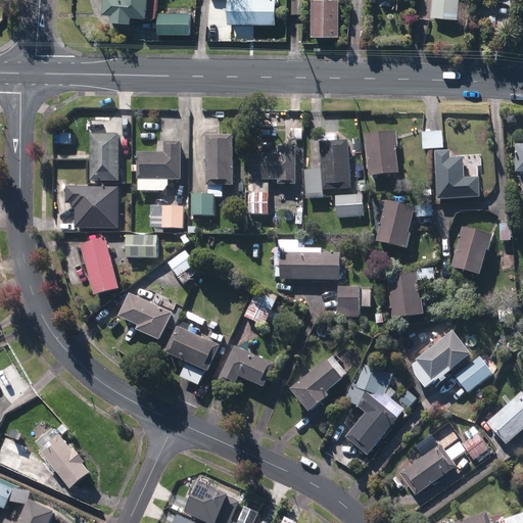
[(110,25),(129,26),(130,18),(146,20),(147,0),(102,0),(101,16),(111,17),(110,25)]
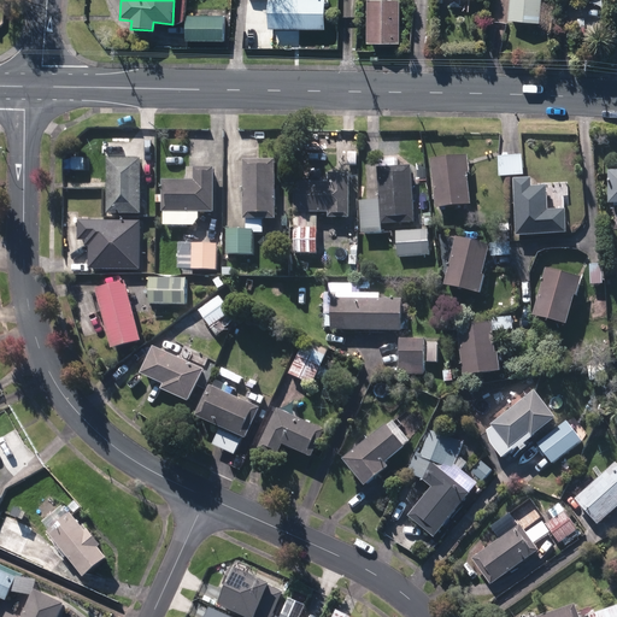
[(269,0),(269,29),(324,30),(324,0),(269,0)]
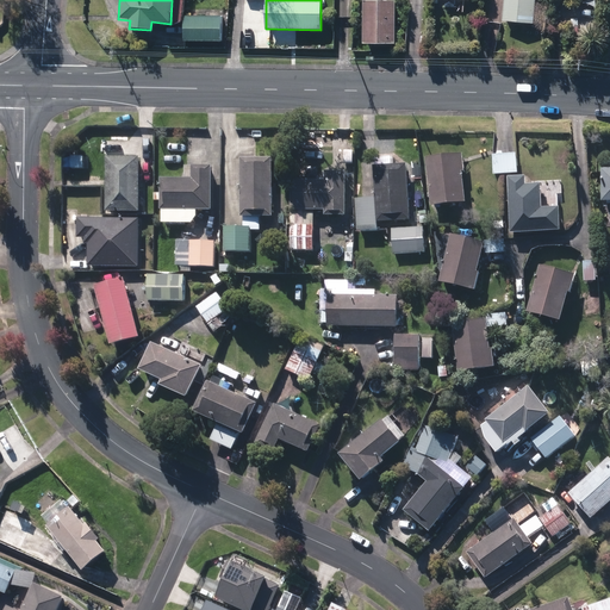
[(504,0),(503,24),(533,26),(535,0),(504,0)]
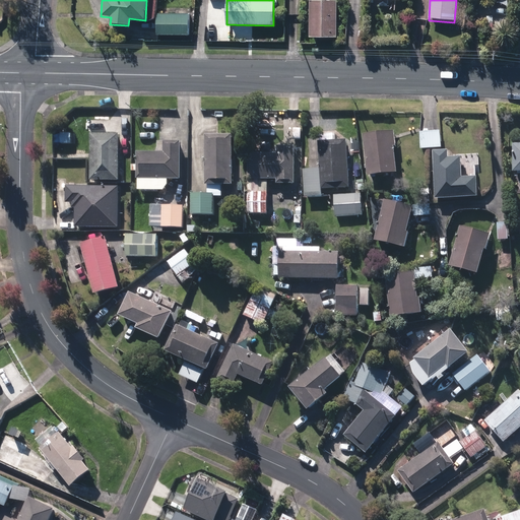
[(309,40),(336,40),(336,2),(310,2),(309,40)]
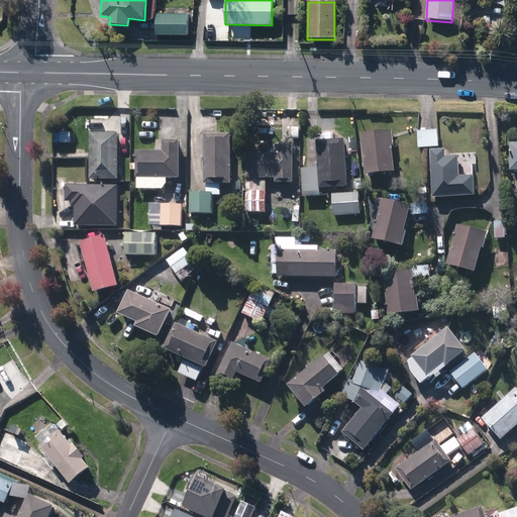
[(156,35),(188,36),(188,14),(156,13),(156,35)]
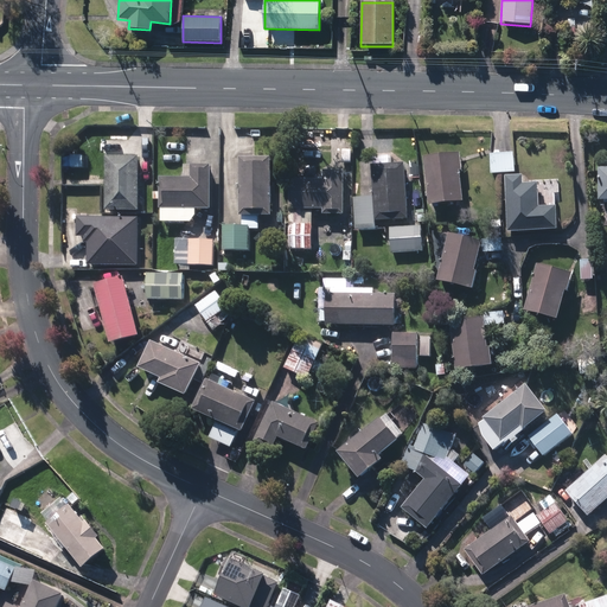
[(423,158),(429,206),(464,203),(459,172),(461,172),(460,154),(423,158)]
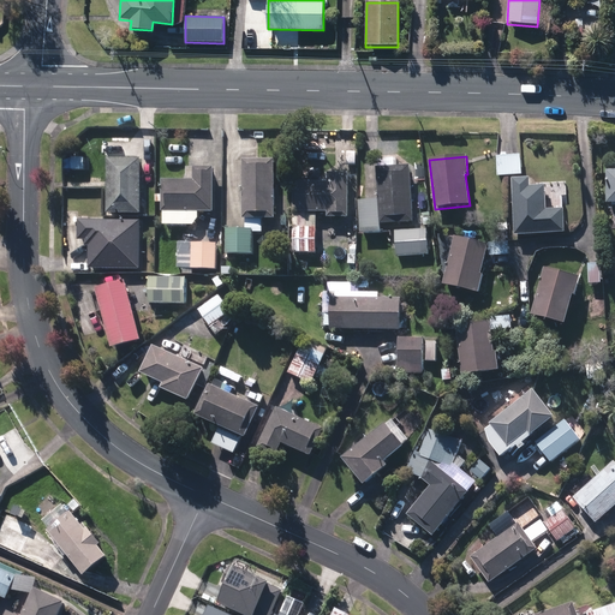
[(496,157),(497,178),(521,175),(520,156),(496,157)]
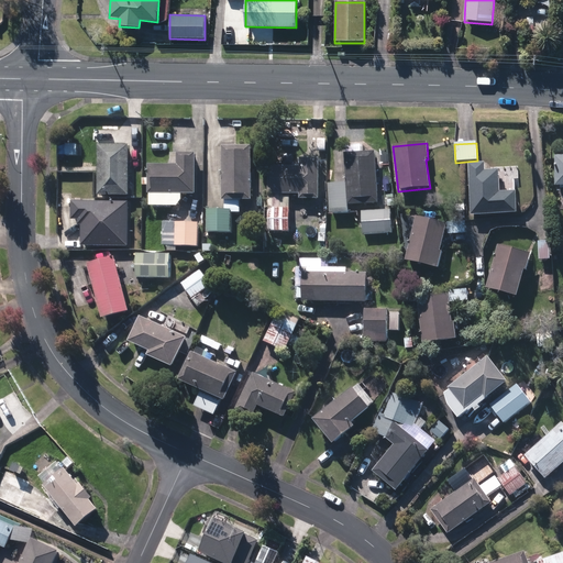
[(98,196),(128,197),(129,146),(98,145),(98,196)]
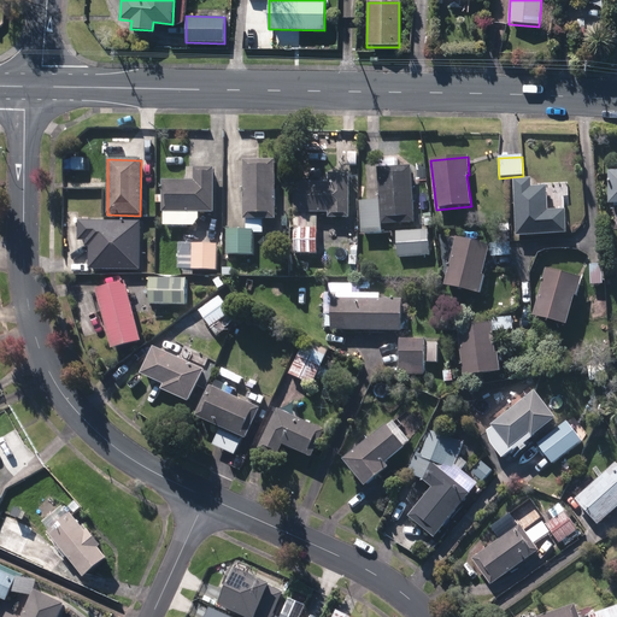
[(244,162),(245,221),(276,219),(275,160),(244,162)]
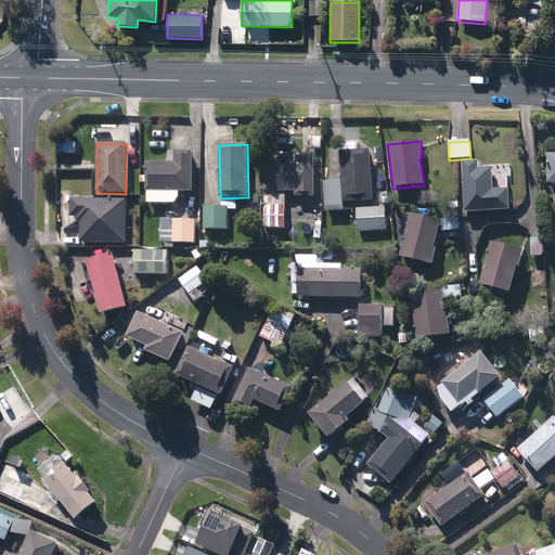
[(323,182),(325,211),(343,210),(343,204),(373,202),(370,150),(358,151),(358,144),(341,144),(341,152),(338,152),(340,181),(323,182)]
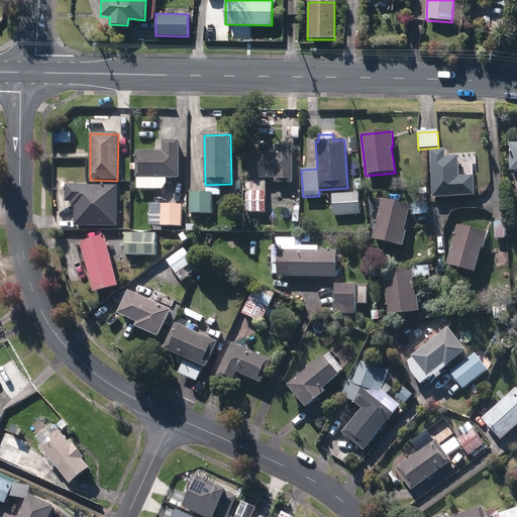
[(139,184),(147,184),(147,179),(180,179),(180,141),(158,141),(158,152),(135,152),(135,179),(139,179),(139,184)]
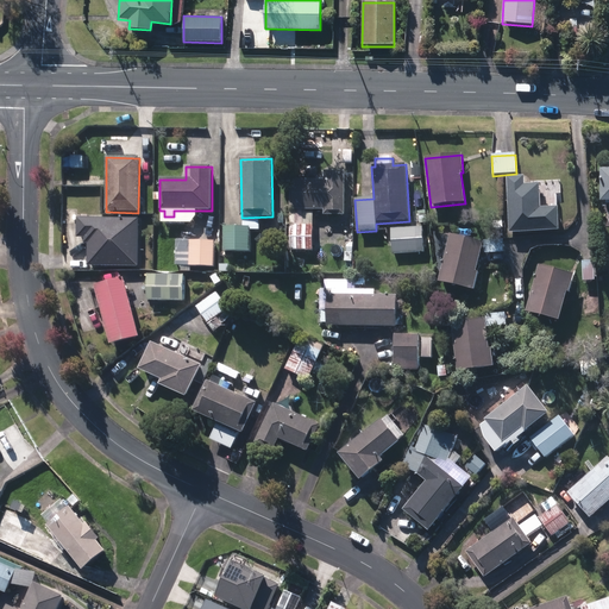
[(290,251),(314,251),(314,211),(325,211),(325,217),(345,217),(345,173),(324,173),(325,181),(290,181),(290,251)]
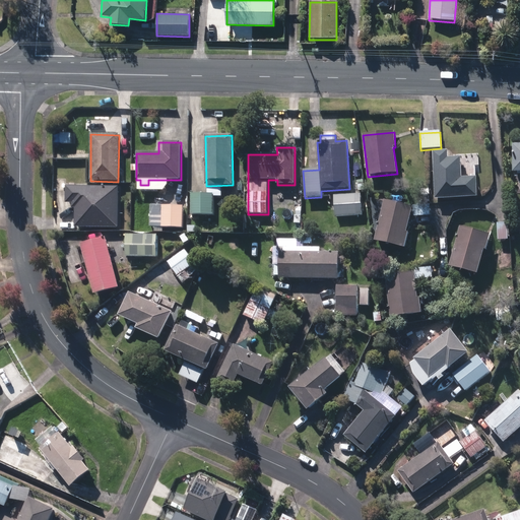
[(433,151),(435,199),(477,197),(476,177),(462,178),(461,157),(448,157),(448,151),(433,151)]
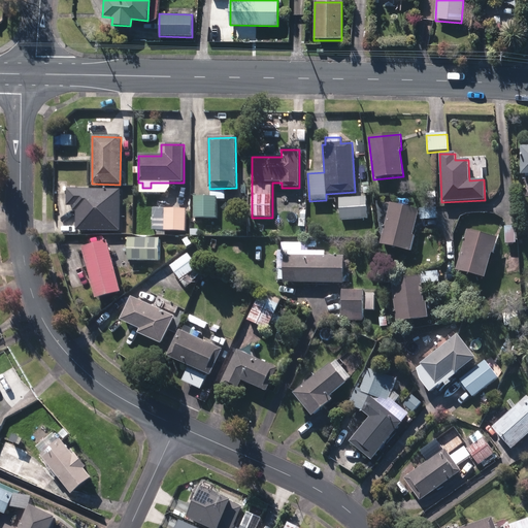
[(194,219),(218,219),(218,197),(194,197),(194,219)]
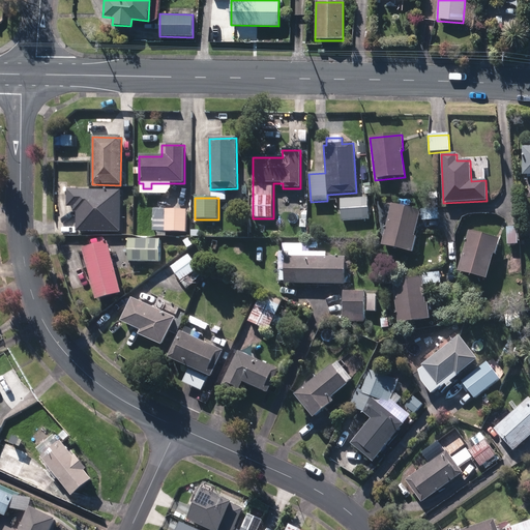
[(341,200),(342,222),(370,221),(367,198),(341,200)]
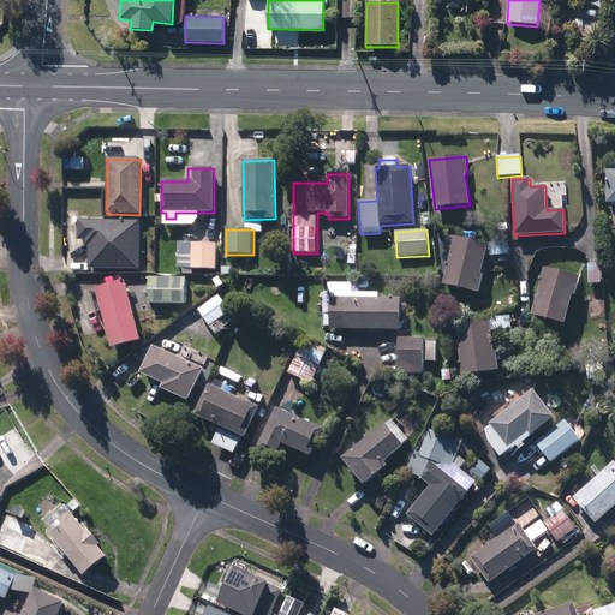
[(101,268),(138,268),(138,238),(101,238),(101,268)]
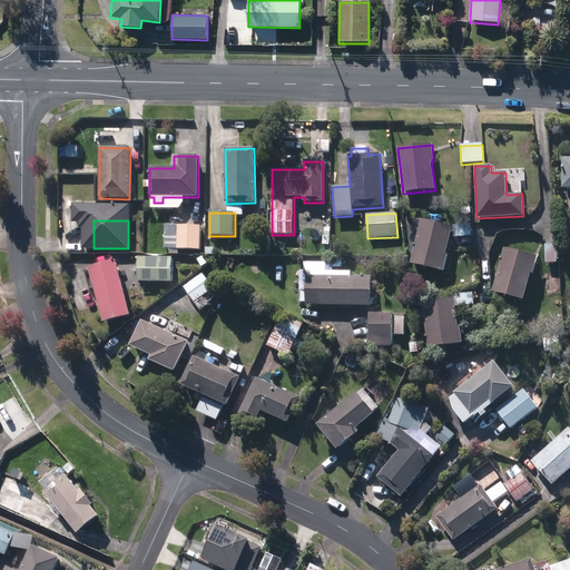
[(410,264),(443,273),(448,255),(445,254),(452,228),(422,220),(410,264)]
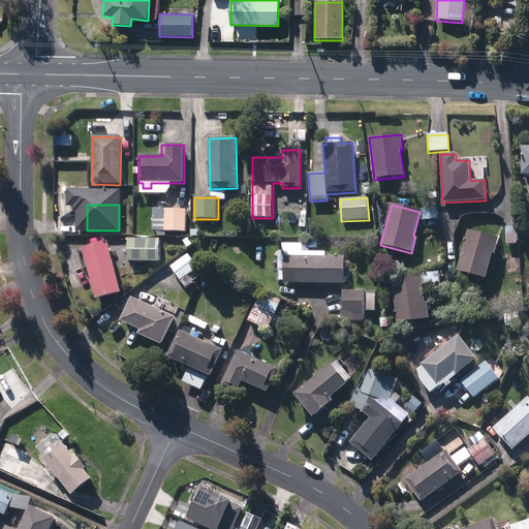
[(421,210),(421,220),(437,220),(437,209),(421,210)]
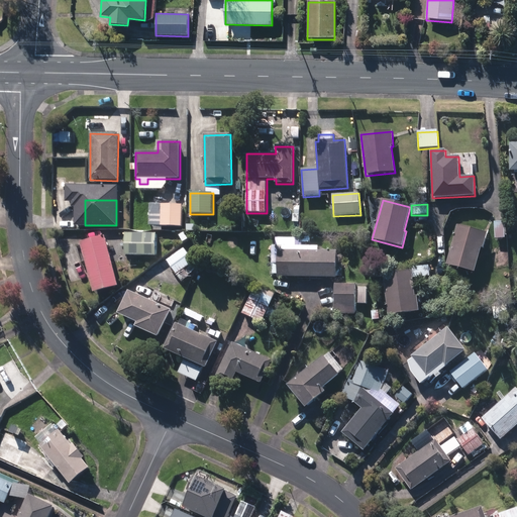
[(149,226),(181,227),(182,206),(150,205),(149,226)]
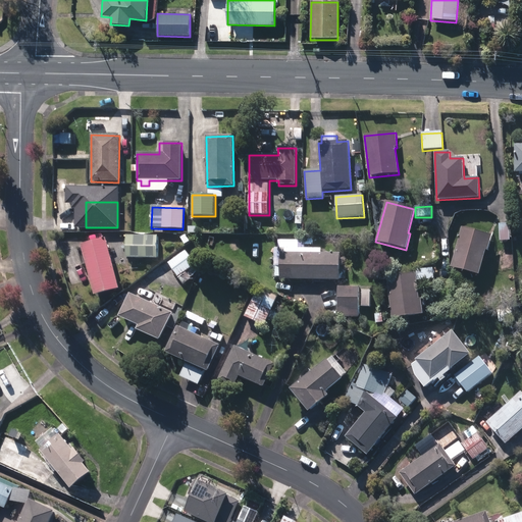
[(451,265),(479,274),(491,237),(463,227),(451,265)]
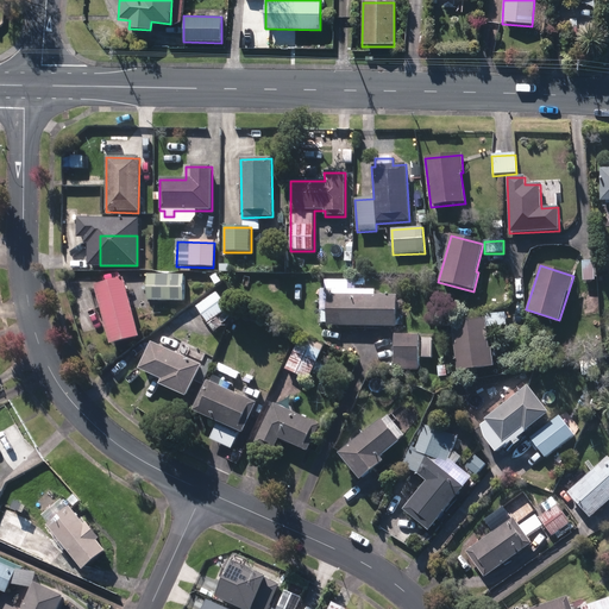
[(146,301),(182,302),(183,277),(148,276),(146,301)]
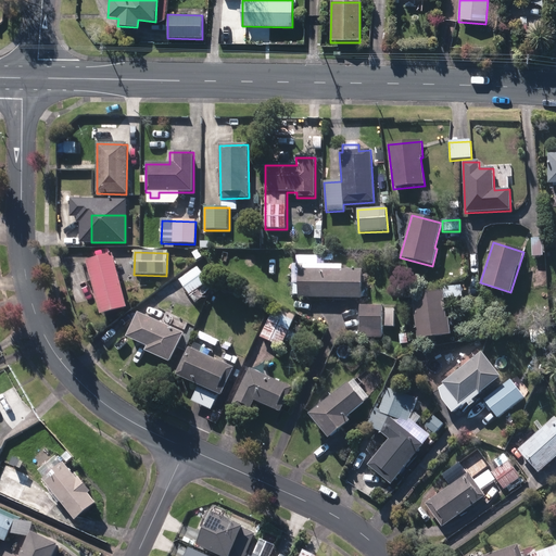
[(86,261),(100,315),(126,308),(112,254),(86,261)]
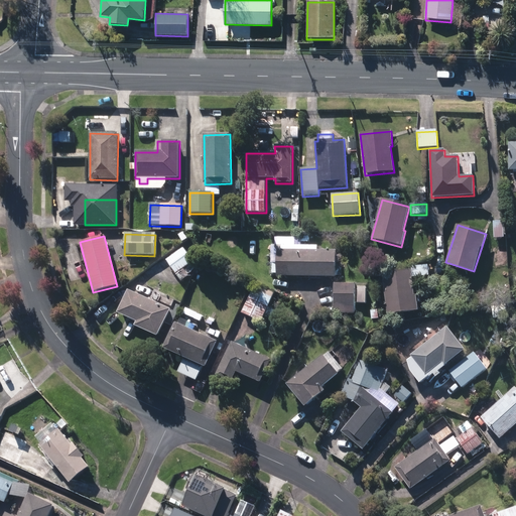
[(165,262),(176,275),(194,262),(182,248),(165,262)]
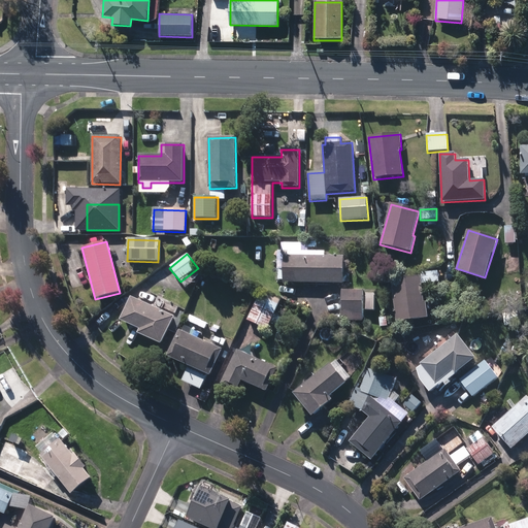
[(284,284),(343,285),(344,257),(285,256),(284,284)]
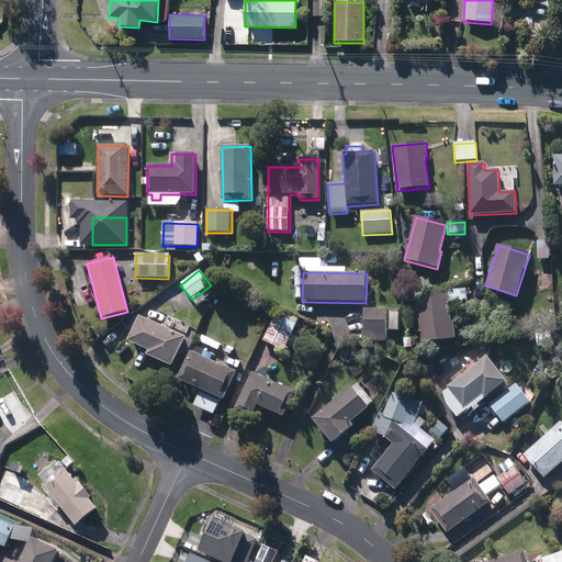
[(449,291),(450,303),(461,302),(461,291),(449,291)]
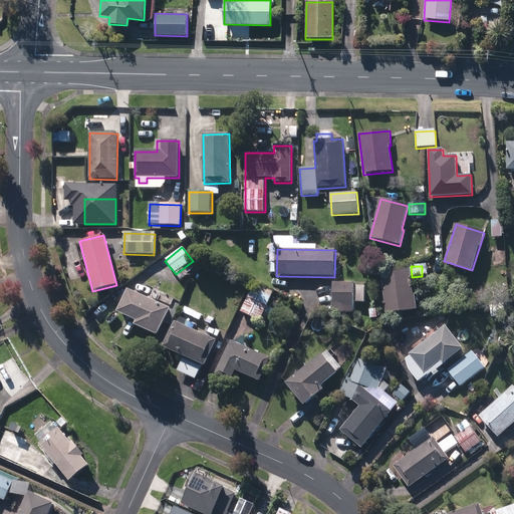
[(380,272),(386,313),(417,310),(415,294),(412,295),(409,269),(380,272)]
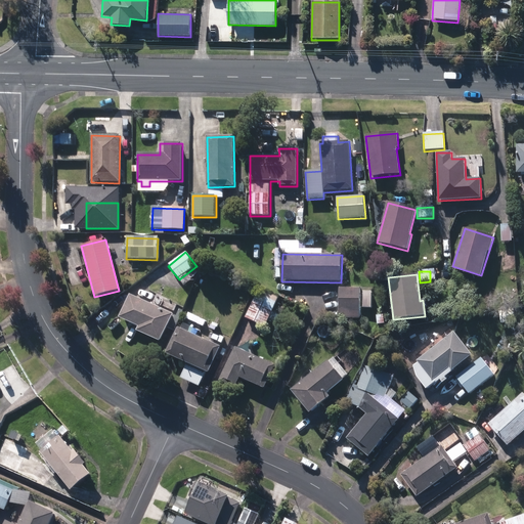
[(339,290),(339,319),(360,319),(360,289),(339,290)]
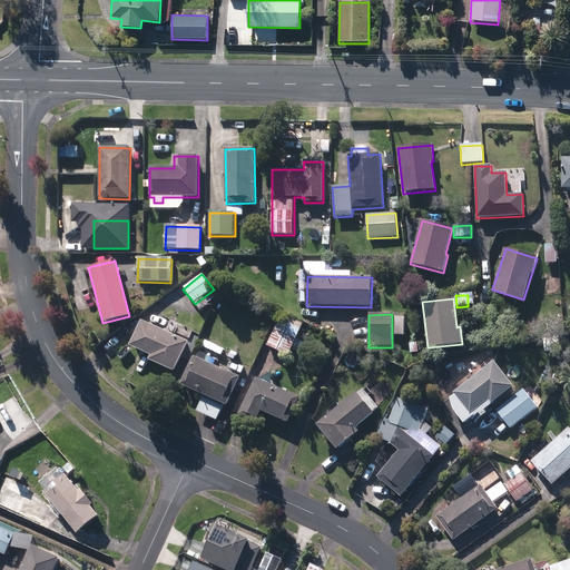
[(266,346),(287,356),(302,325),(281,316),(266,346)]
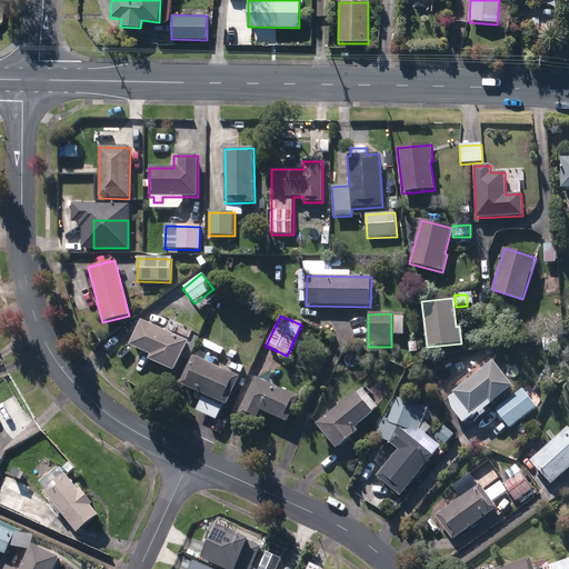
[(150,359),(175,370),(188,341),(141,321),(130,346),(152,356),(150,359)]
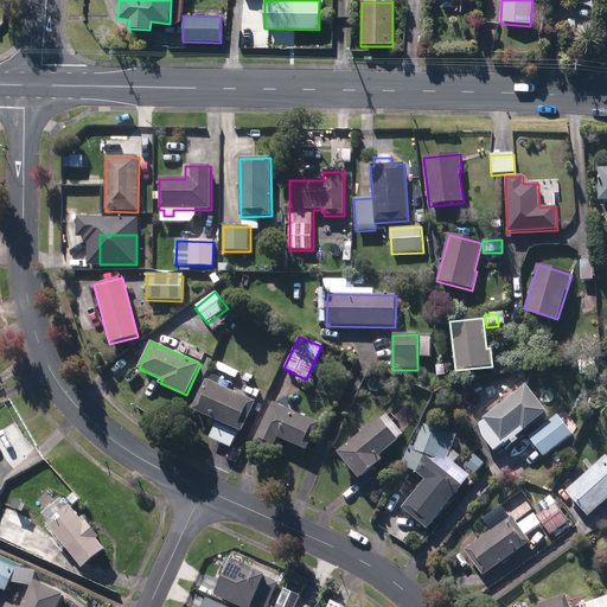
[(210,439),(230,448),(238,430),(242,433),(256,402),(205,379),(192,409),(218,421),(210,439)]
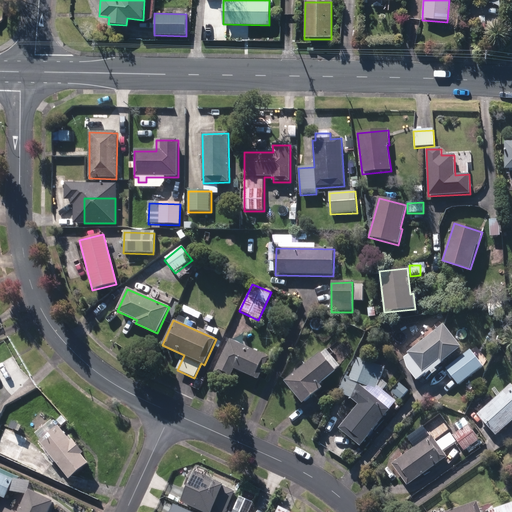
[(205,332),(216,336),(219,330),(208,325),(205,332)]
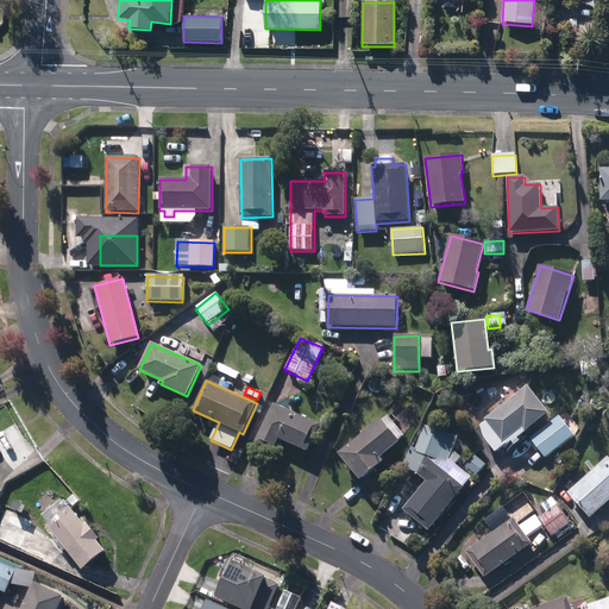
[(485,420),(503,443),(522,427),(526,432),(548,413),(527,387),(485,420)]
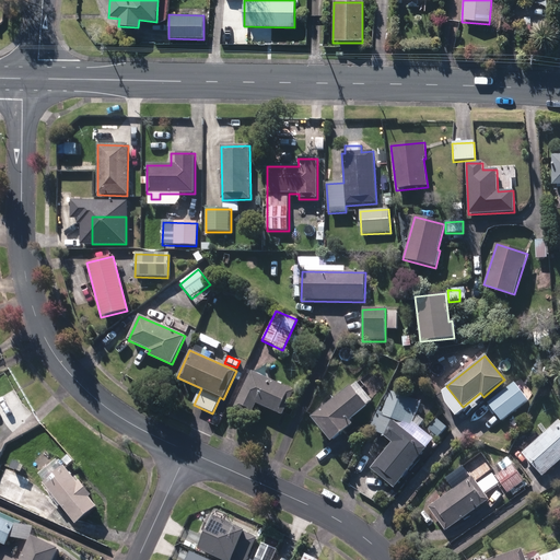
[(256,405),(283,416),(294,391),(252,372),(235,408),(251,415),(256,405)]
